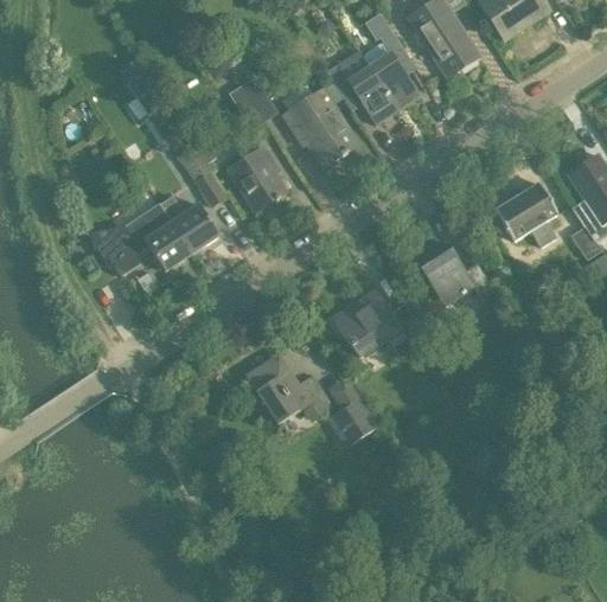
[(448,77),(480,56),(443,0),(433,0),(408,15),(448,77)]
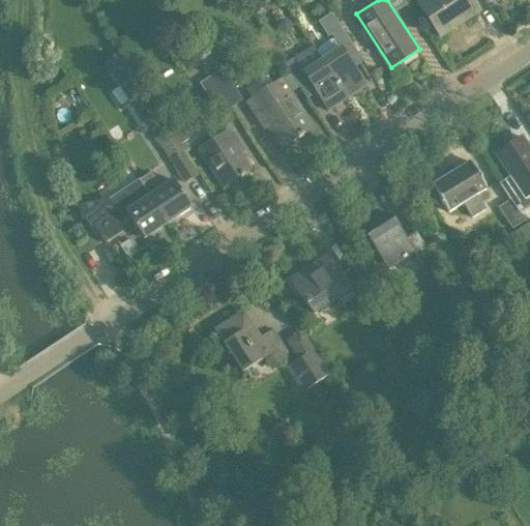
[(440,35),(479,9),(473,0),(417,0),(440,35)]
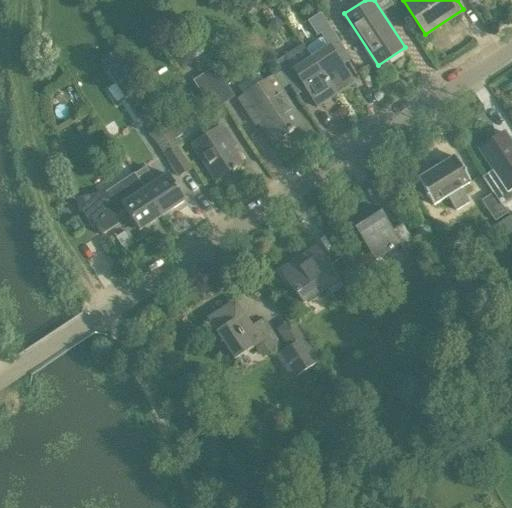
[(309,43),(306,46),(335,92),(354,80),(337,53),(345,48),(320,10),(308,18),(320,36),(309,43)]
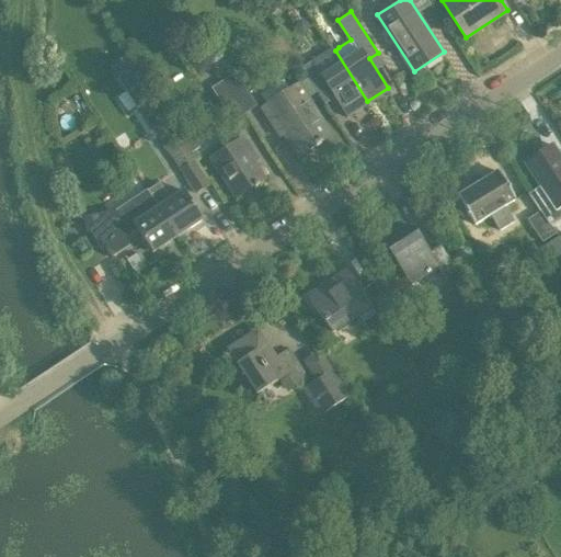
[(332,46),(312,59),(304,65),(309,75),(320,90),(320,91),(329,86),(348,114),(367,101),(335,50),(335,52),(332,46)]
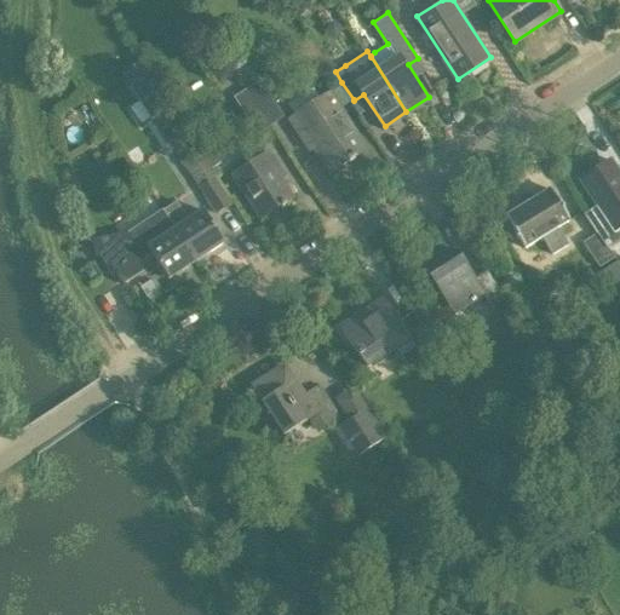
[(259,76),(246,85),(270,122),(283,114),(259,76)]
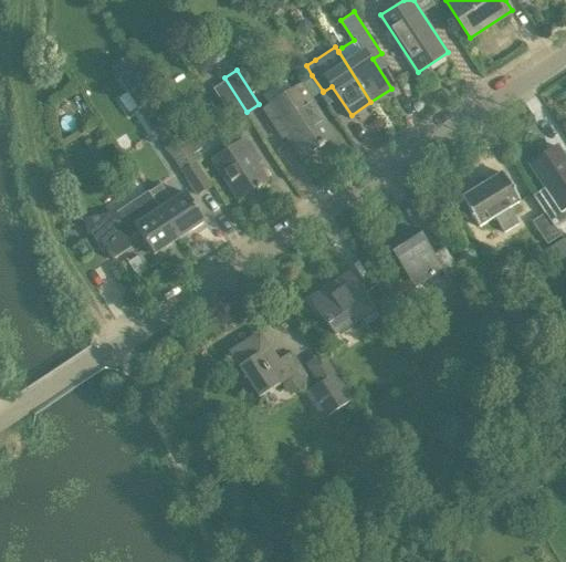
[(312,75),(300,83),(311,99),(323,91),(312,75)]
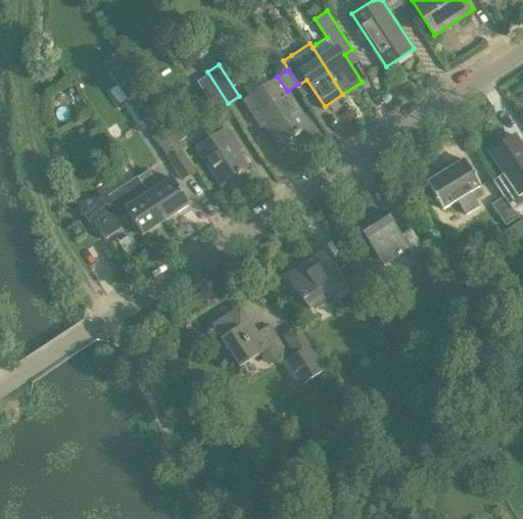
[(228,103),(207,72),(196,80),(217,110),(228,103)]
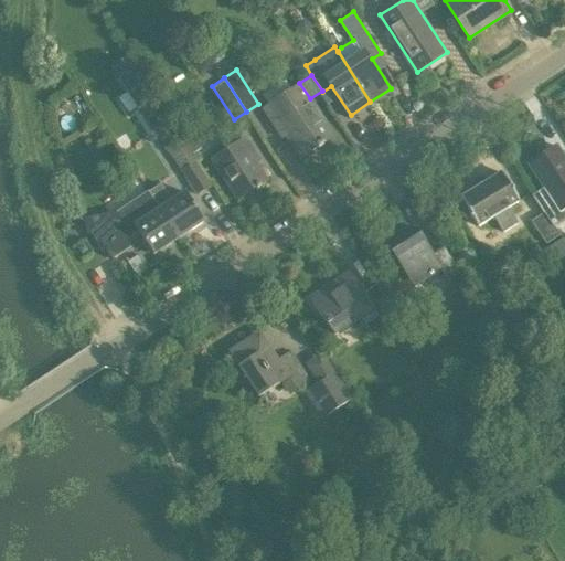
[(302,154),(332,134),(310,98),(299,83),(265,106),(284,135),(288,131),(302,154)]
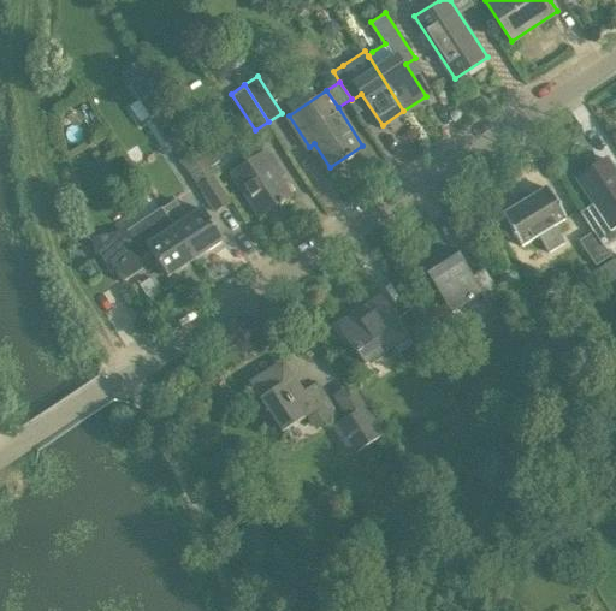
[(199,144),(211,164),(220,159),(207,140),(199,144)]
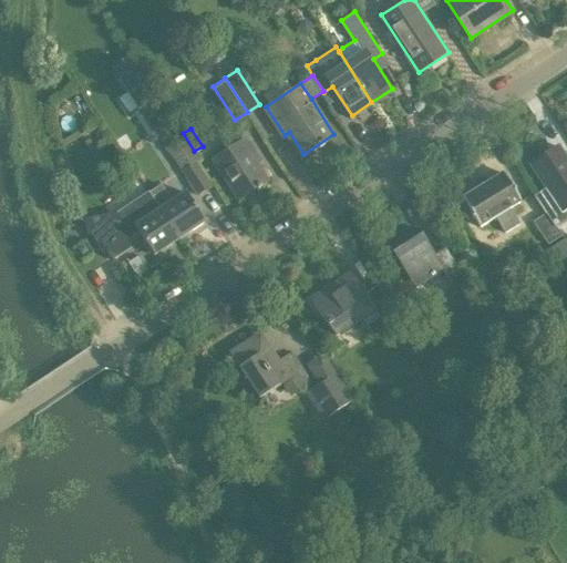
[(194,151),(183,133),(167,144),(183,169),(198,192),(210,184),(195,161),(198,159),(194,151)]
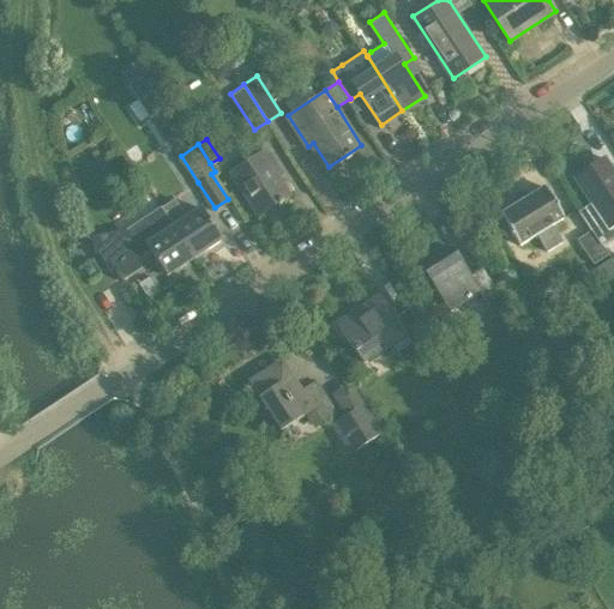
[(258,215),(292,193),(277,169),(281,167),(268,146),(230,170),(258,215)]
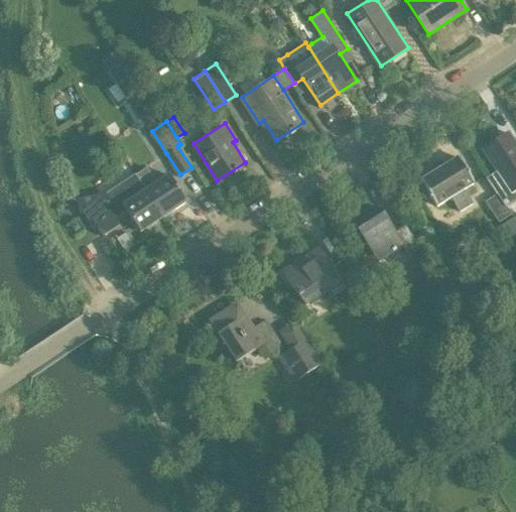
[(515,144),(508,132),(483,148),(497,169),(486,176),(497,193),(505,205),(515,198),(515,197),(511,189),(515,185),(515,144)]
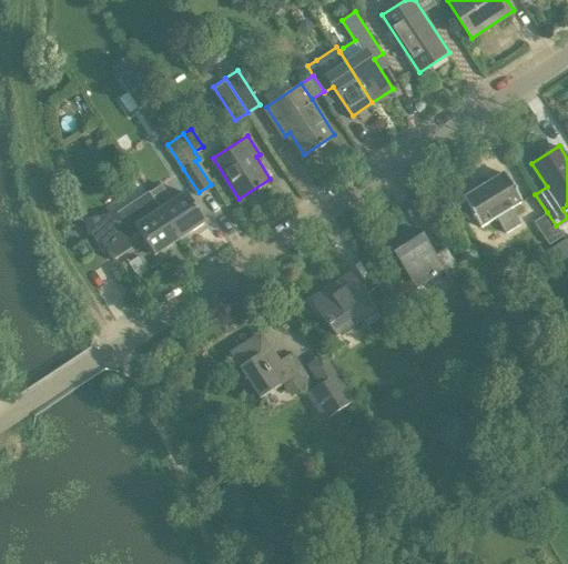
[(511,207),(521,200),(505,171),(464,195),(482,224),(497,214),(507,230),(521,222),(511,207)]
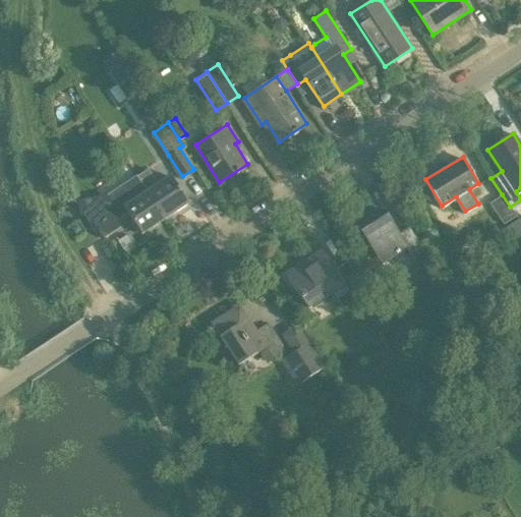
[(149,167),(136,175),(164,218),(189,203),(171,174),(159,182),(149,167)]
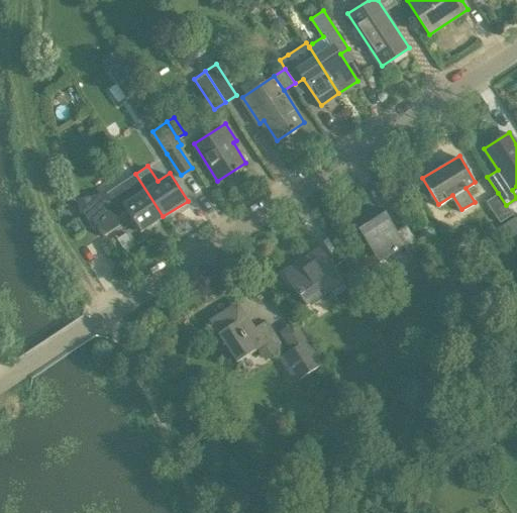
[(119,174),(124,182),(96,200),(109,220),(127,209),(141,230),(163,216),(135,174),(131,167),(119,174)]
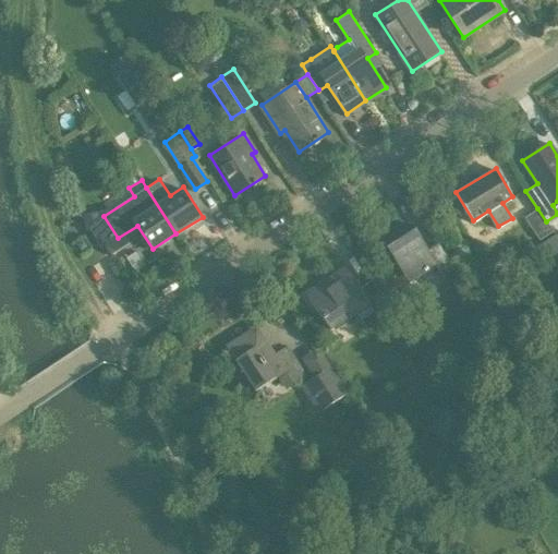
[(546,221),(537,208),(525,216),(541,239),(552,230),(546,221)]
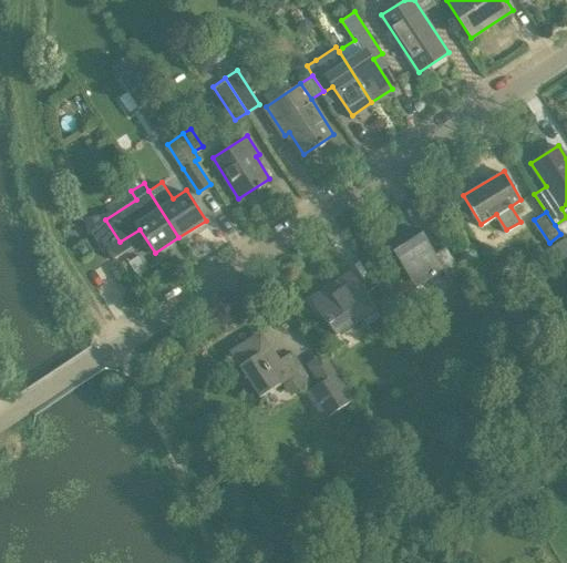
[(457,292),(470,284),(445,245),(434,252),(419,226),(390,245),(415,285),(442,268),(457,292)]
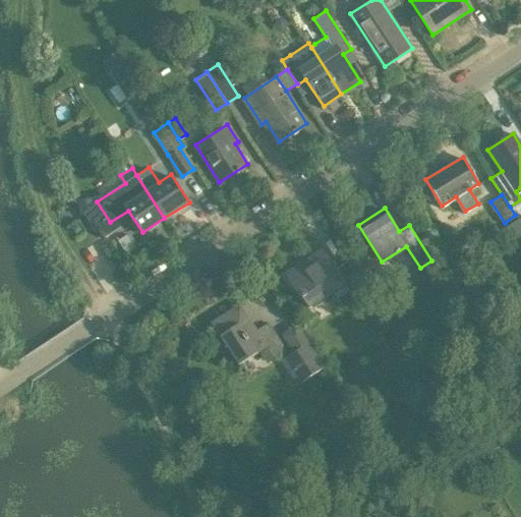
[(520,214),(509,222),(518,236),(520,234),(520,214)]
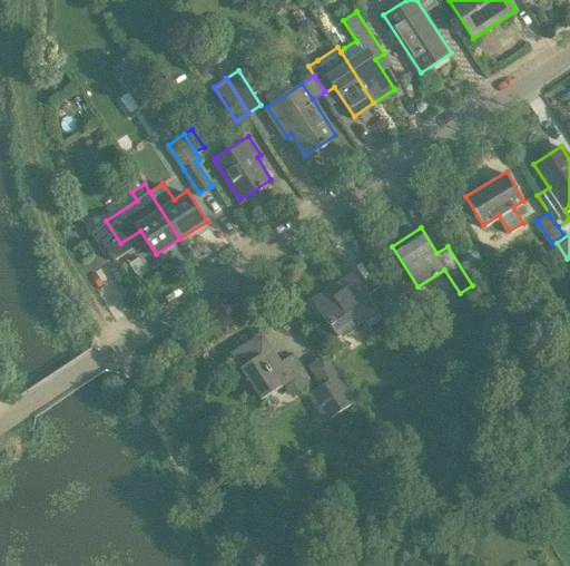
[(84,244),(77,249),(81,255),(89,251),(84,244)]
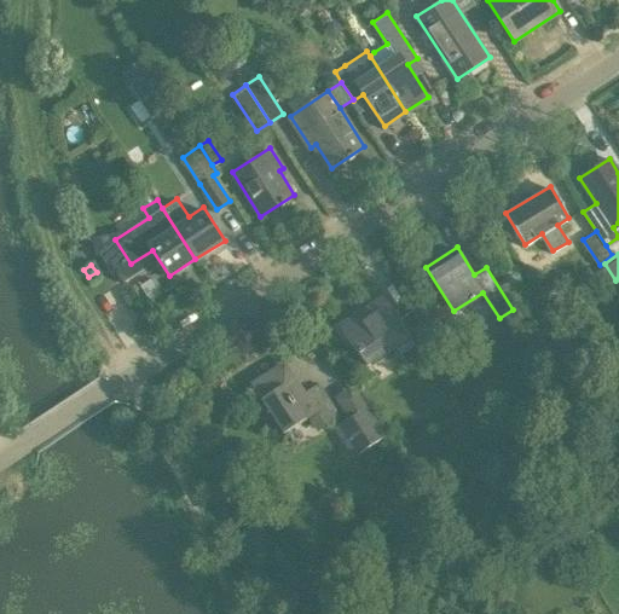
[(408,364),(418,358),(438,345),(414,308),(399,318),(385,294),(341,323),(368,364),(395,345),(408,364)]
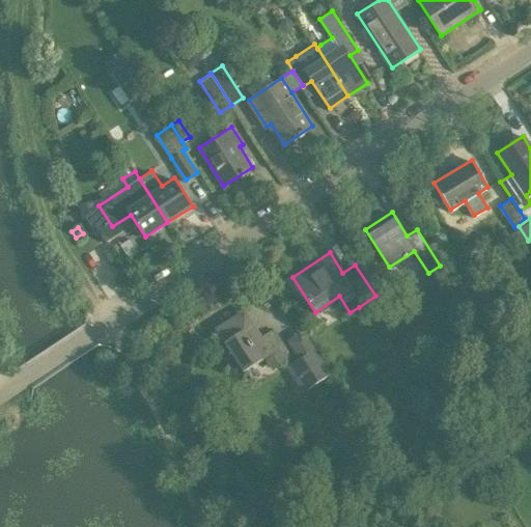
[(279,363),(291,355),(275,328),(262,336),(248,313),(238,320),(234,315),(216,327),(243,369),(272,352),(279,363)]
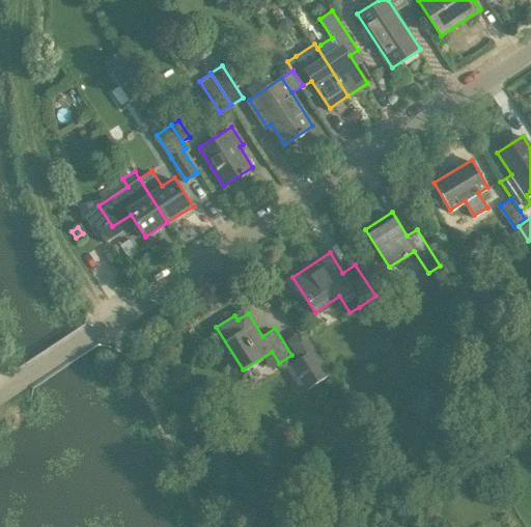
[(330,372),(302,329),(287,338),(300,358),(285,366),(301,391),(330,372)]
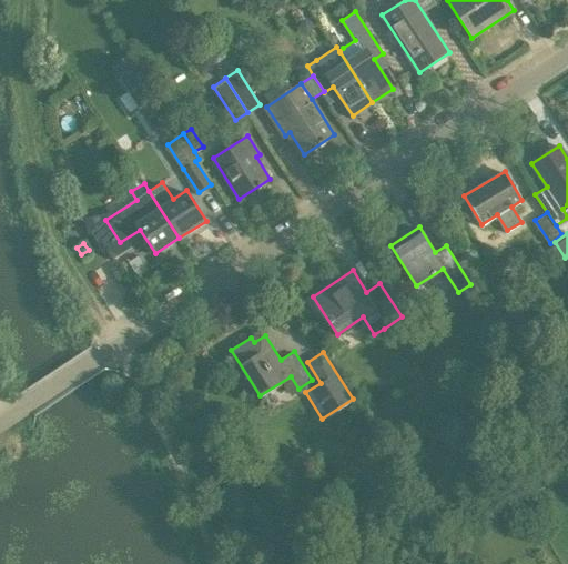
[(466,546),(453,555),(458,563),(474,563),(476,563),(466,546)]
